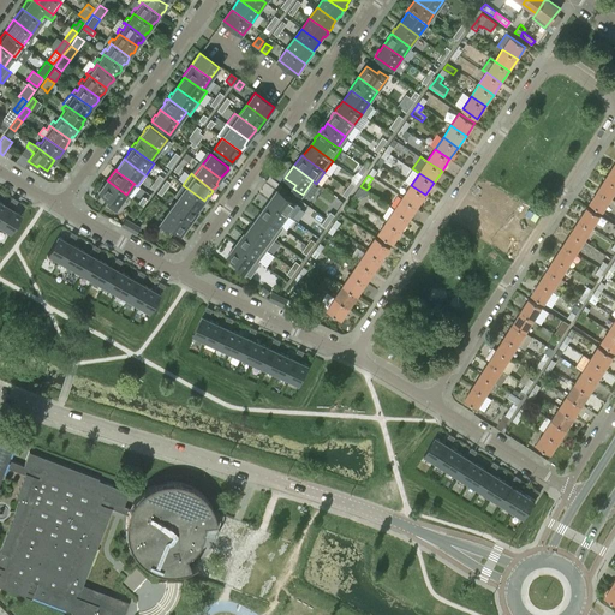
[(614,191),(614,184),(605,178),(597,191),(610,199),(614,191)]
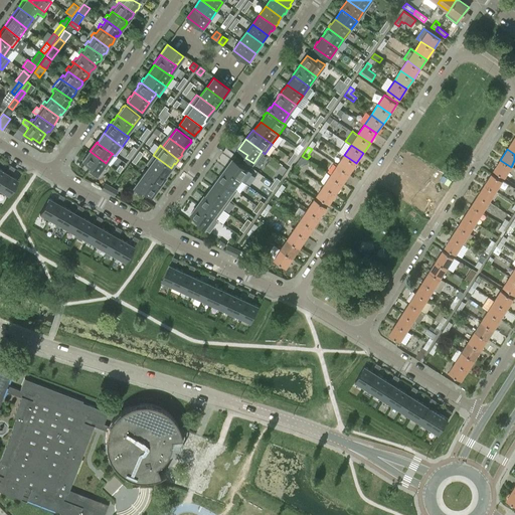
[(90,151),(82,161),(91,167),(89,169),(97,175),(106,163),(90,151)]
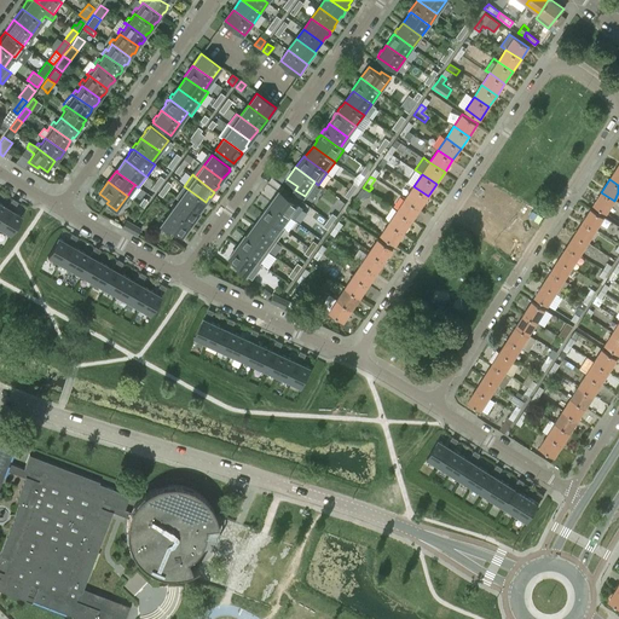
[(184,186),(175,197),(179,200),(197,213),(206,202),(184,186)]
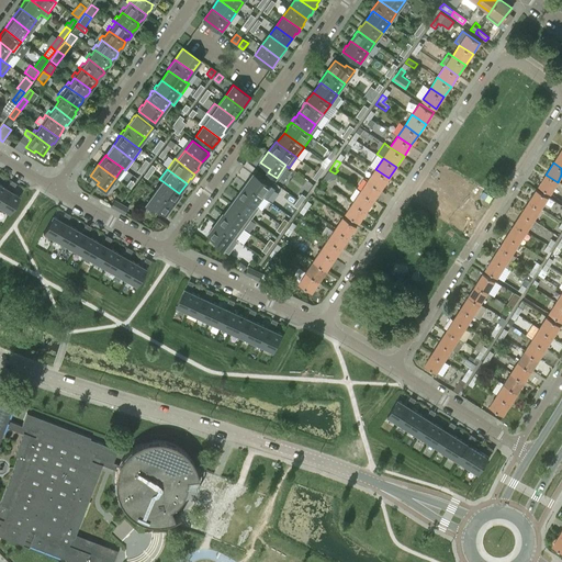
[(389,178),(375,169),(368,180),(382,189),(389,178)]
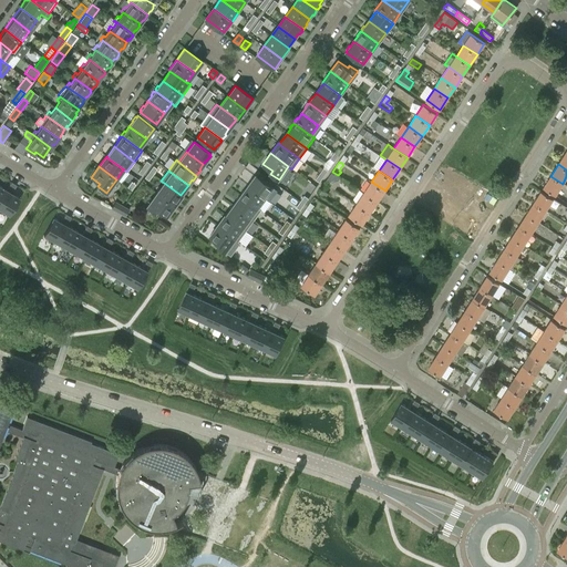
[(332,172),(329,177),(325,182),(329,185),(332,181),(334,182),(339,181),(341,177),(338,175),(332,172)]
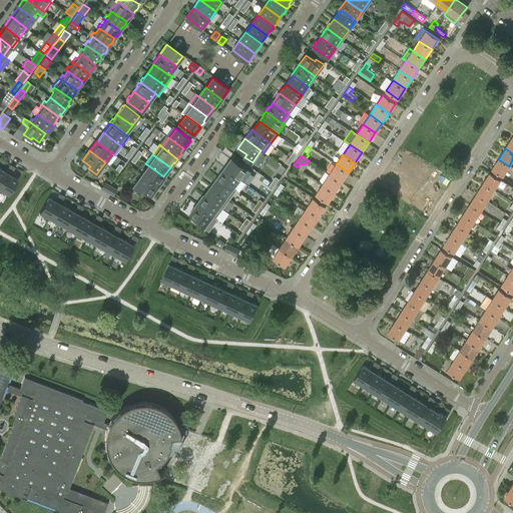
[(239,178),(246,169),(231,158),(230,159),(229,159),(227,162),(228,163),(224,167),(239,178)]
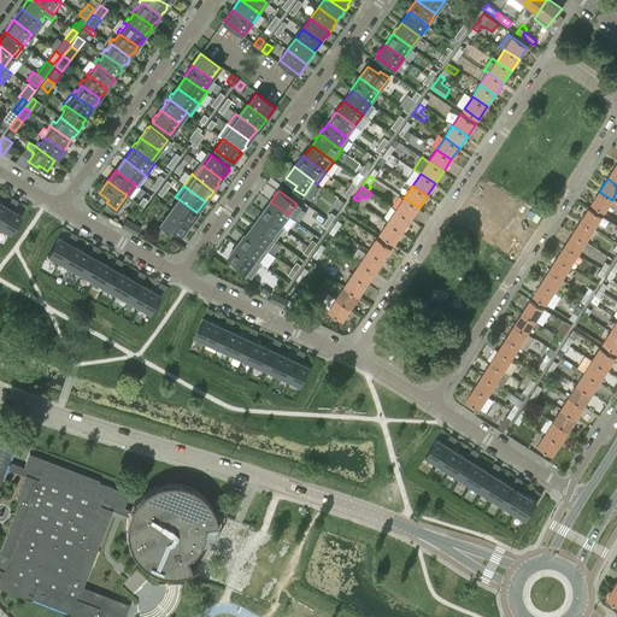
[(612,200),(599,192),(592,204),(604,212),(612,200)]
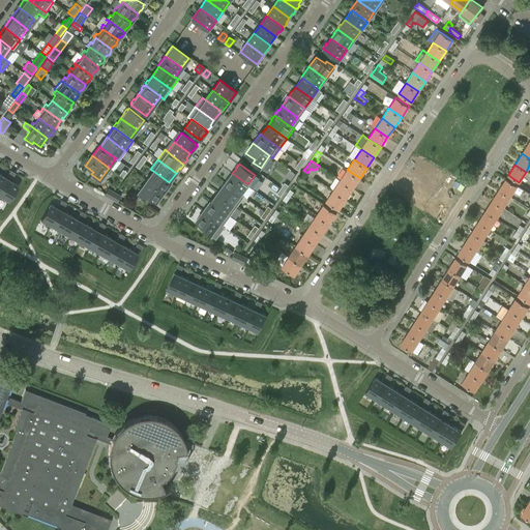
[(303,170),(299,176),(301,177),(298,181),(304,185),(307,181),(303,178),(307,173),(303,170)]
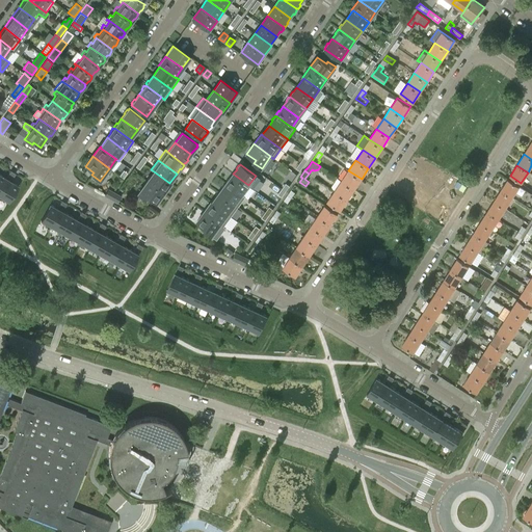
[(362,179),(348,170),(342,181),(354,189),(362,179)]
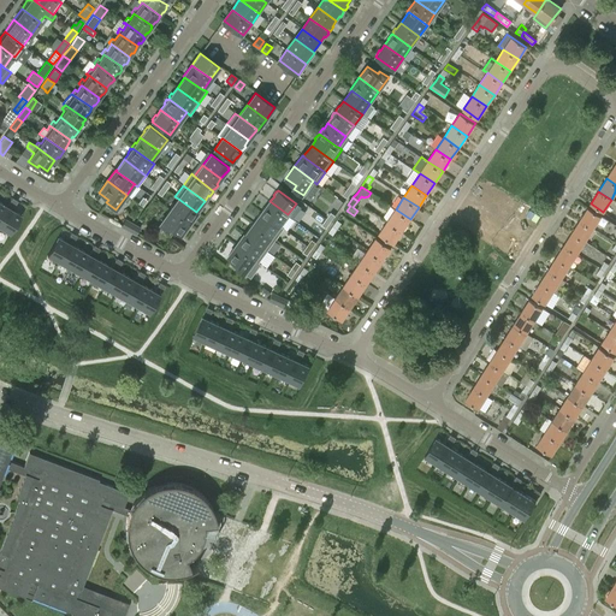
[(178,199),(170,209),(189,224),(197,212),(196,212),(178,199)]
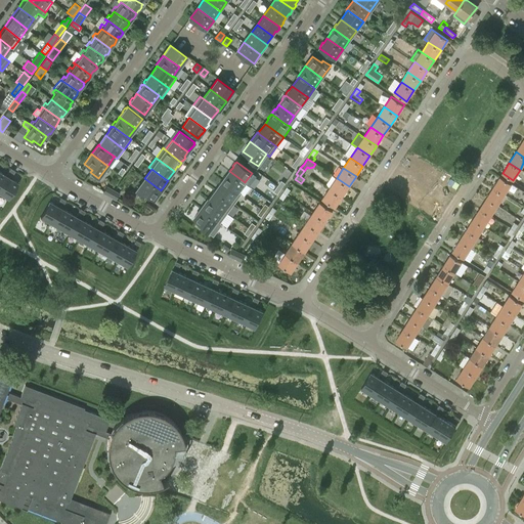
[(229,171),(226,176),(225,176),(222,179),(223,180),(223,181),(238,192),(238,191),(245,182),(229,171)]
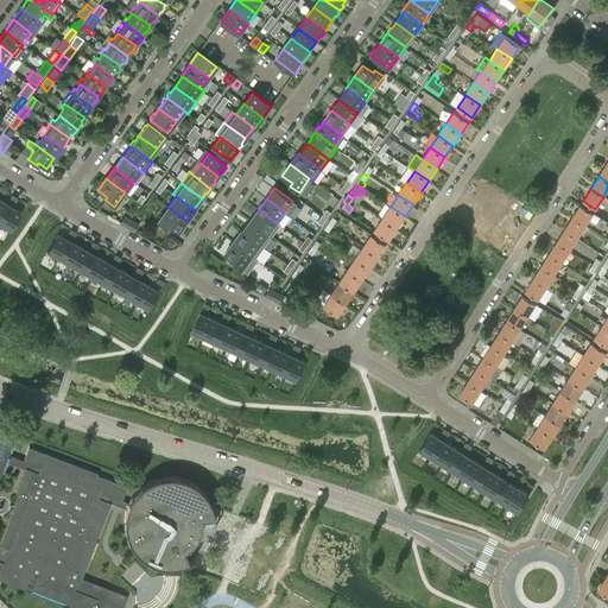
[(0,200),(0,221),(10,206),(7,204),(0,200)]
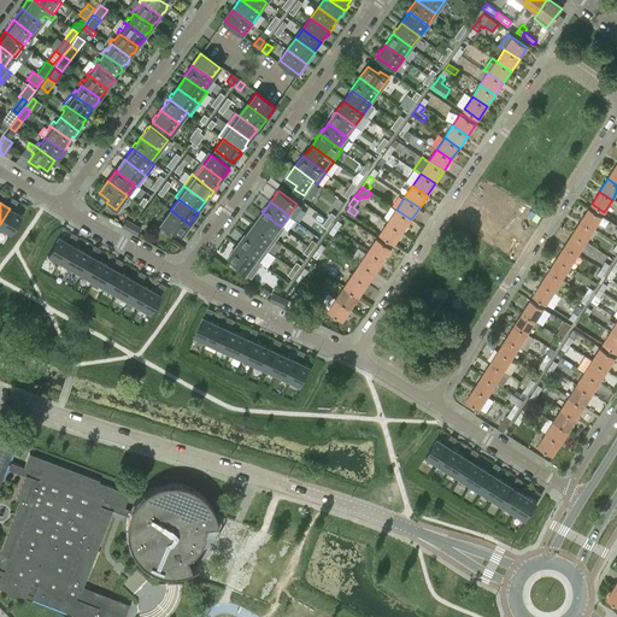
[(10,209),(0,224),(0,228),(10,234),(22,216),(12,210),(10,209)]
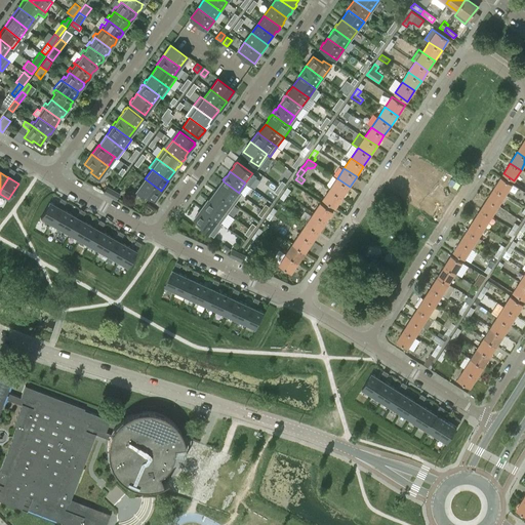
[(494,188),(506,195),(513,185),(500,177),(494,188)]
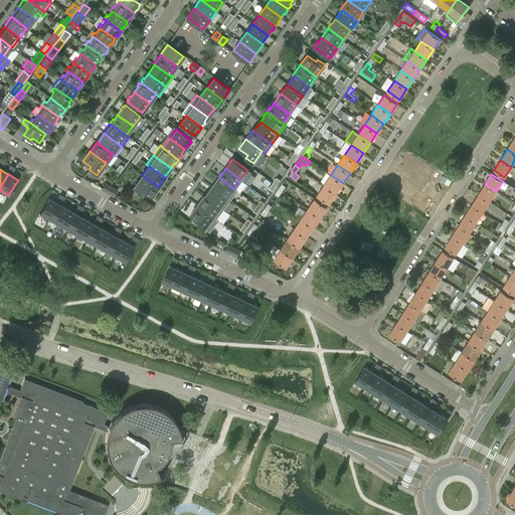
[(142,175),(133,187),(141,193),(143,190),(151,196),(158,187),(142,175)]
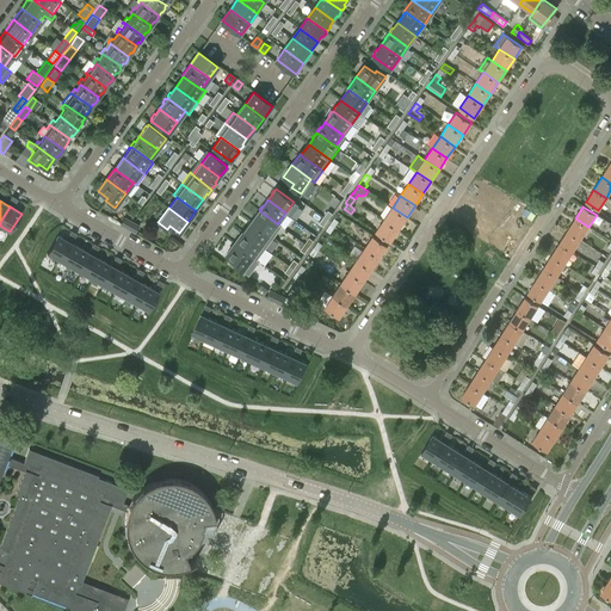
[(407,217),(393,208),(384,220),(399,229),(407,217)]
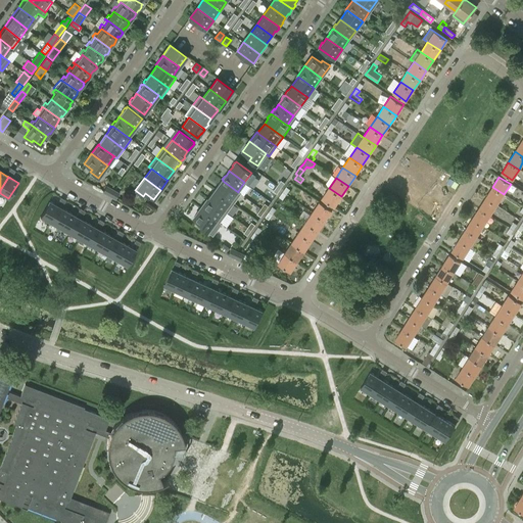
[(234,203),(241,193),(238,191),(238,192),(223,181),(222,182),(221,181),(218,184),(219,185),(216,190),(234,203)]
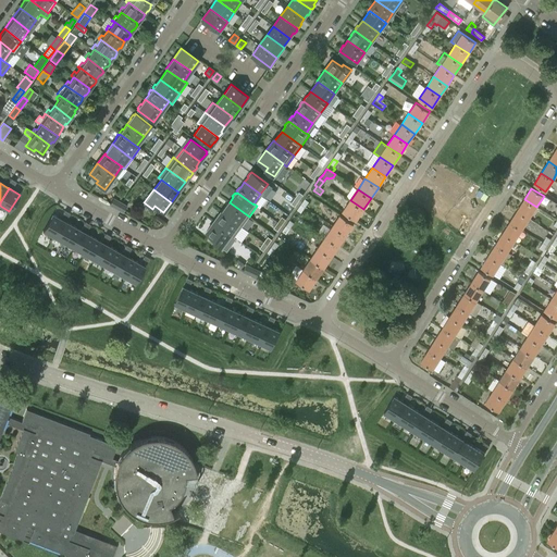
[(301,203),(306,207),(308,202),(312,205),(316,199),(308,194),(301,203)]
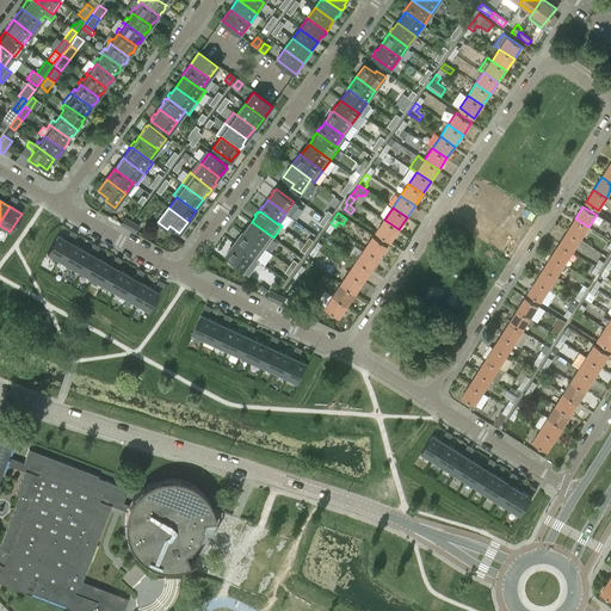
[(130,221),(124,217),(121,224),(125,228),(130,221)]
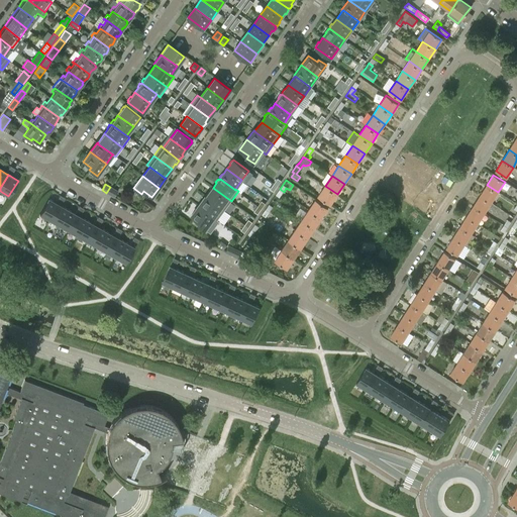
[(487,185),(480,196),(491,203),(498,192),(487,185)]
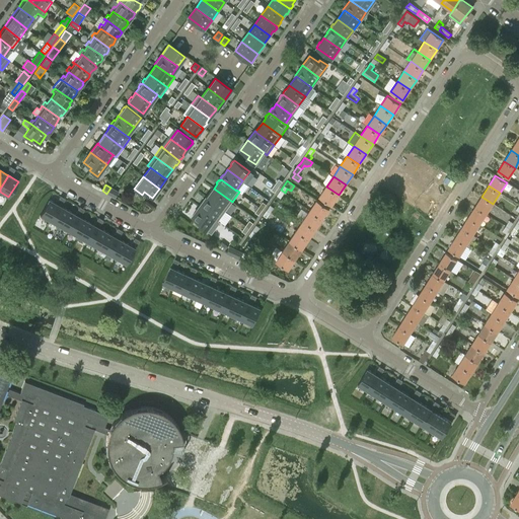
[(339,195),(326,187),(319,197),(332,205),(339,195)]
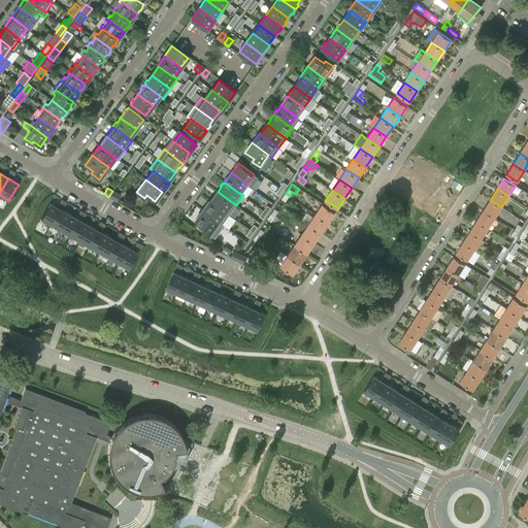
[(117,201),(120,195),(116,192),(111,198),(117,201)]
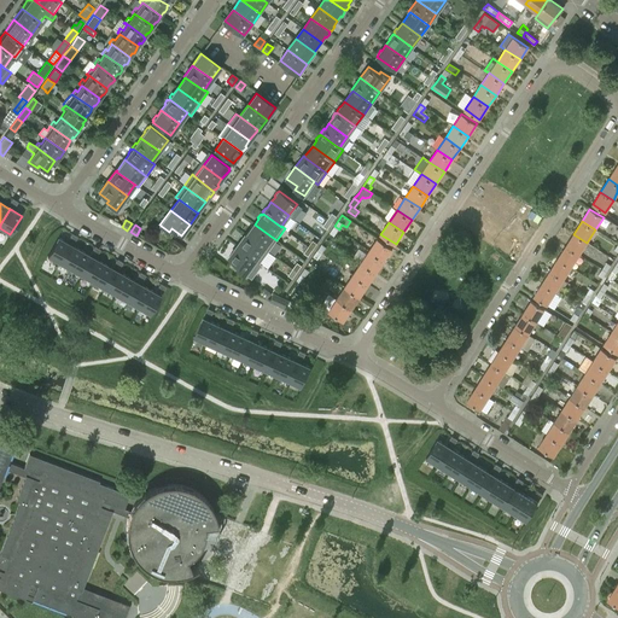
[(268,251),(277,240),(255,225),(246,235),(268,251)]
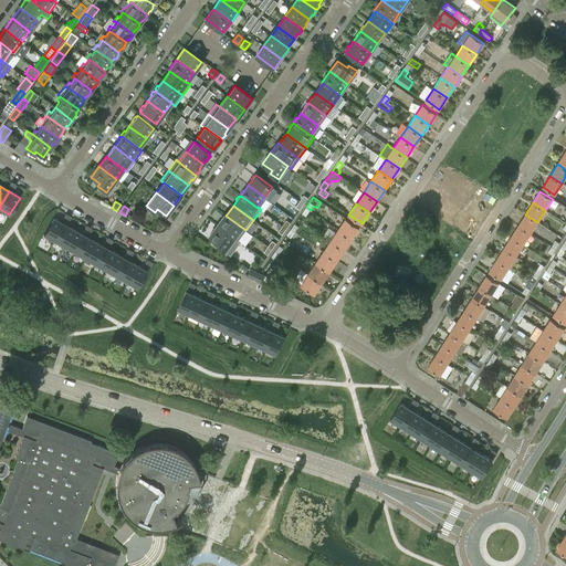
[(226,216),(224,215),(218,224),(236,238),(234,239),(238,241),(245,230),(226,216)]
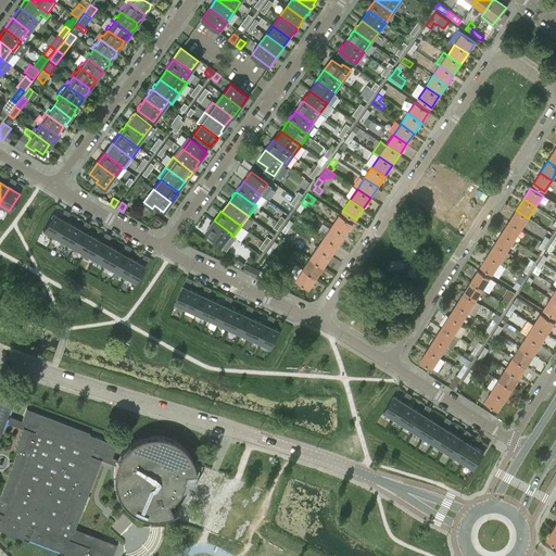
[(509,222),(521,229),(528,218),(516,211),(509,222)]
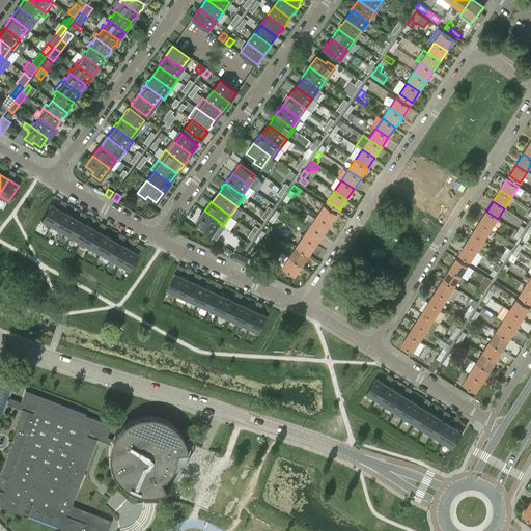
[(49,204),(40,220),(51,226),(60,210),(57,208),(50,203),(49,204)]
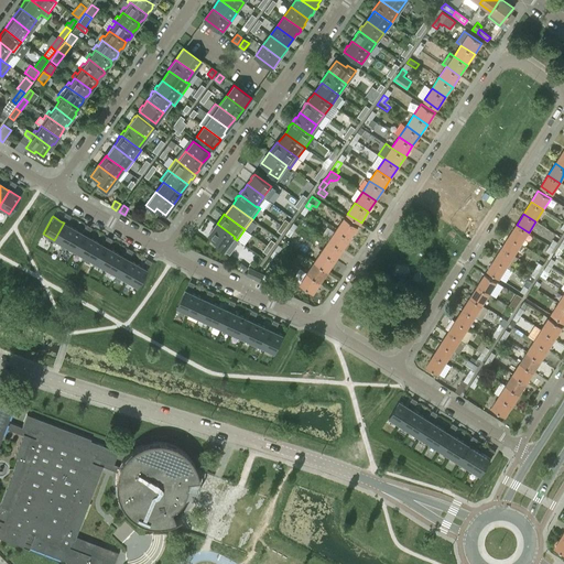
[(358,226),(345,217),(337,228),(351,238),(358,226)]
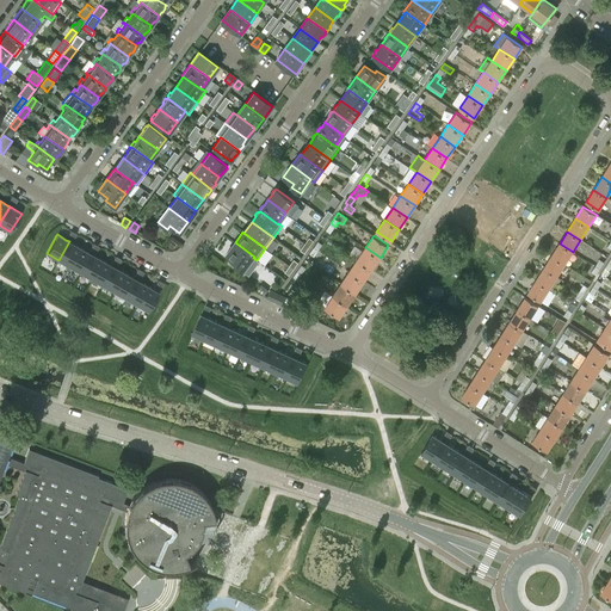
[(69,241),(59,260),(69,266),(80,247),(72,242),(69,241)]
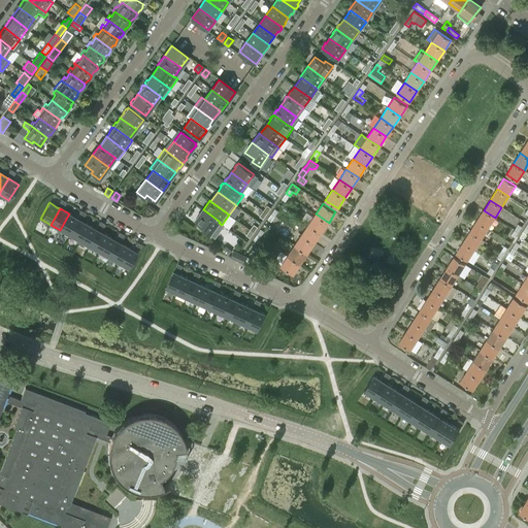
[(203,209),(195,220),(204,227),(202,229),(210,235),(219,223),(220,222),(203,209)]
